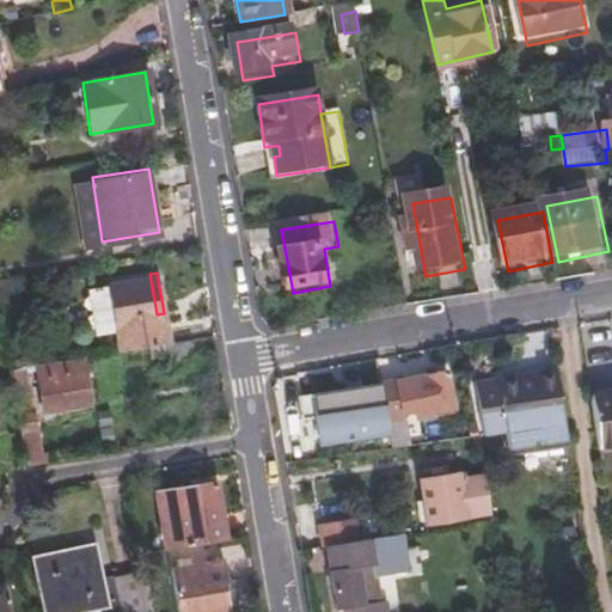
[(124,346),(167,338),(164,313),(157,314),(150,274),(97,282),(105,331),(121,330),(124,346)]
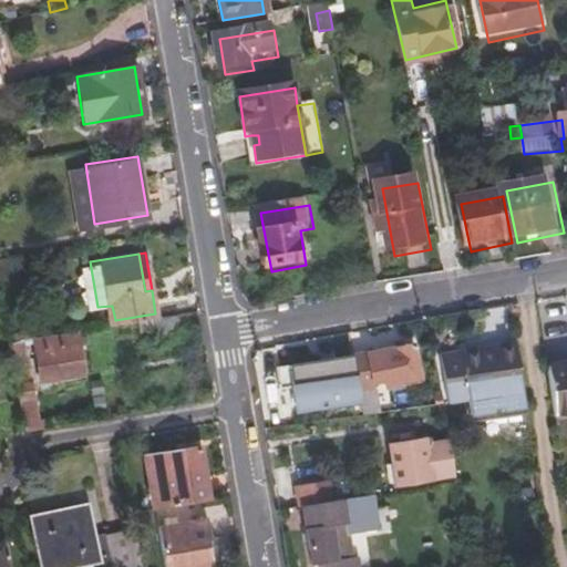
[(189,327),(186,308),(158,313),(162,331),(189,327)]
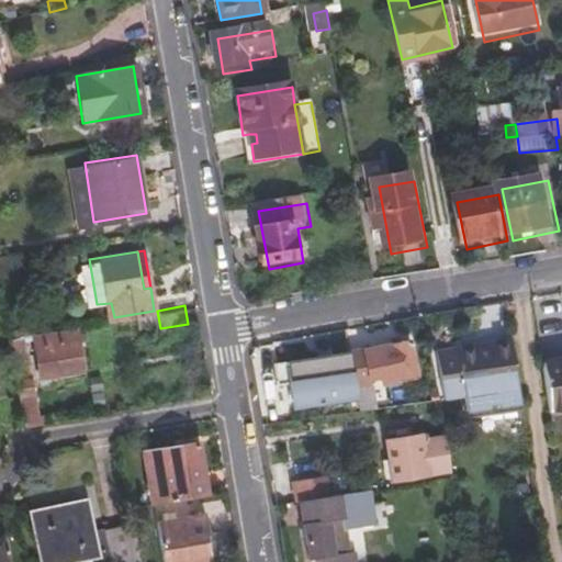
[(80,324),(36,332),(44,373),(88,366),(80,324)]
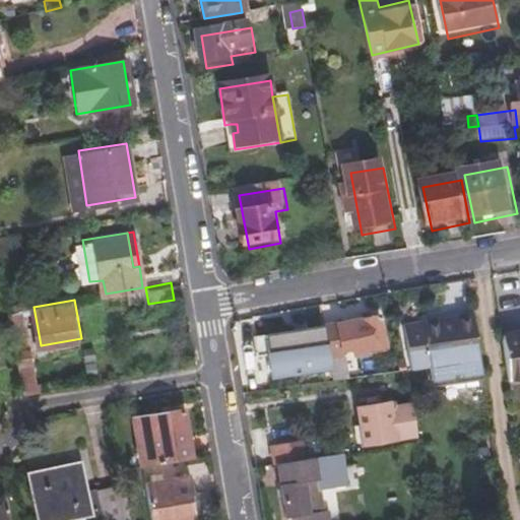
[(14,352),(23,393),(44,390),(42,381),(33,383),(28,361),(31,361),(21,309),(5,311),(6,317),(7,320),(14,352)]
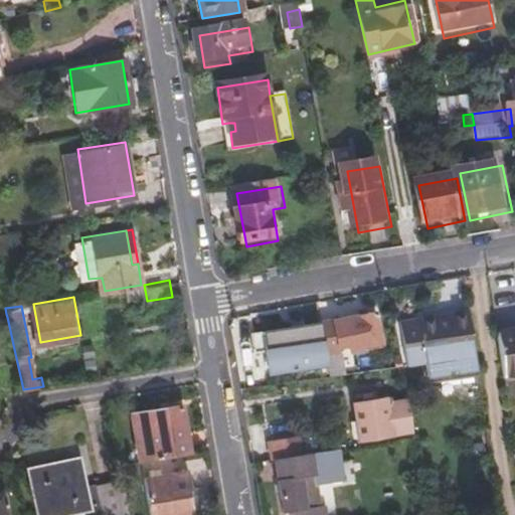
[(432,367),(481,360),(475,317),(425,324),(432,367)]
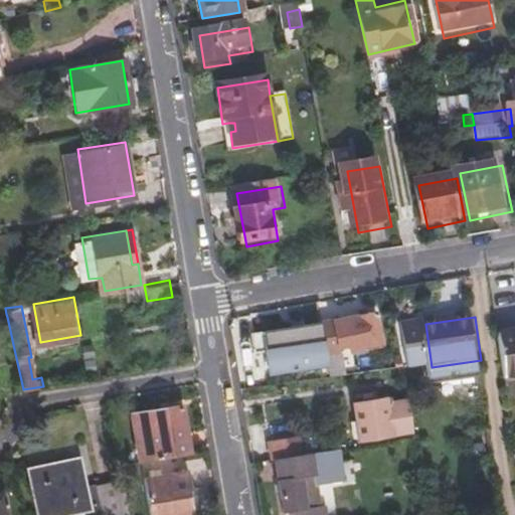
[(356,353),(357,358),(387,353),(382,321),(329,329),(333,350),(334,357),(356,353)]
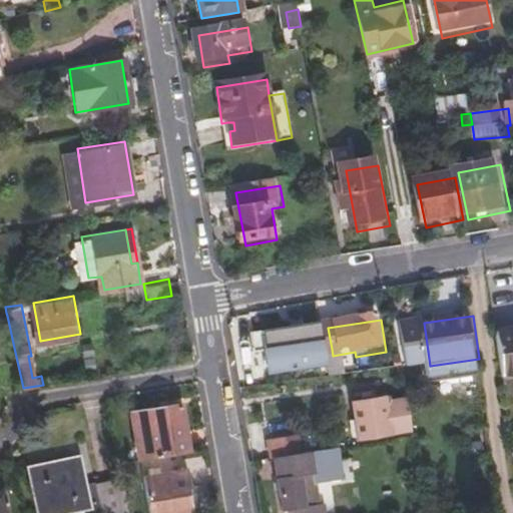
[(293,329),(281,331),(285,359),(282,360),(286,378),(300,376),(299,363),(328,358),(323,329),(316,330),(314,322),(304,324),(305,331),(294,334),(293,329)]
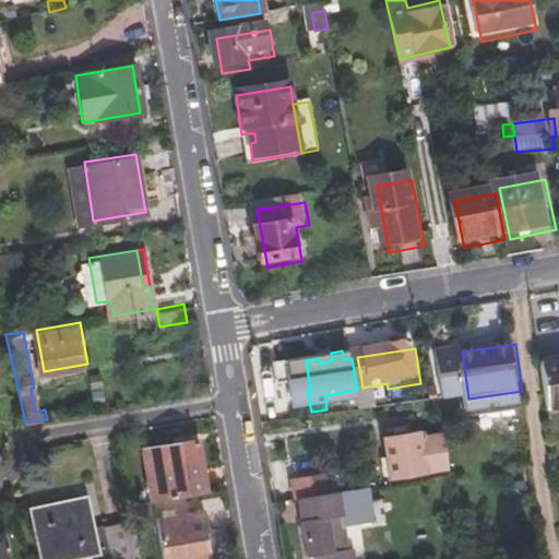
[(555,418),(558,417),(558,365),(547,367),(555,418)]
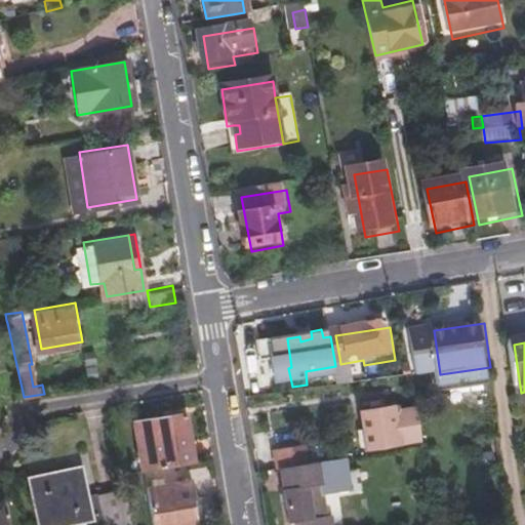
[(340,364),(345,386),(355,384),(352,363),(340,364)]
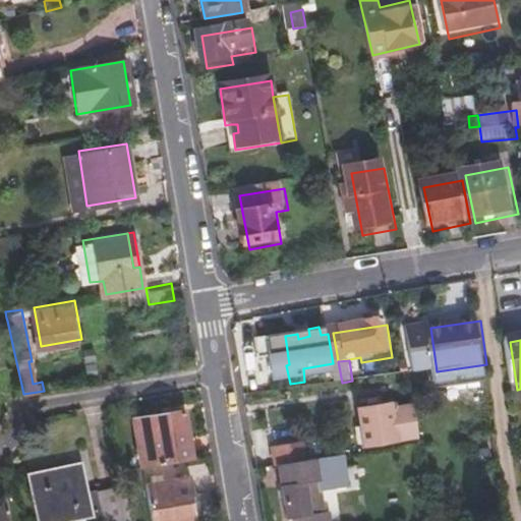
[(132,418),(140,464),(192,457),(184,410),(179,411),(177,400),(153,404),(155,415),(132,418)]
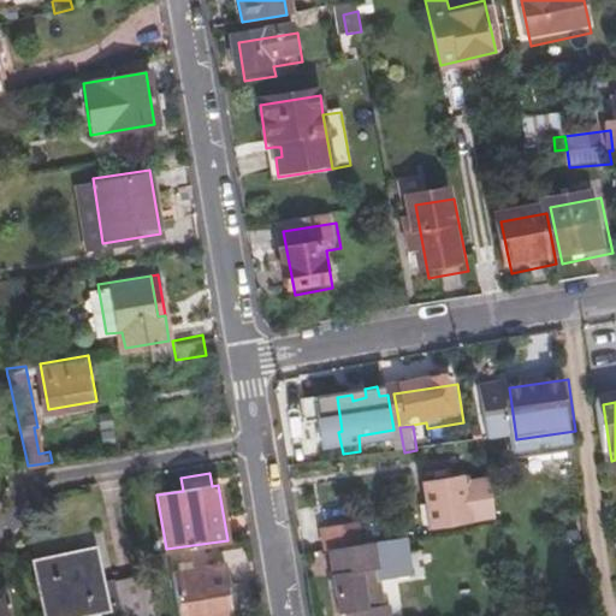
[(430,528),(492,519),(486,483),(460,486),(458,480),(424,486),(430,528)]
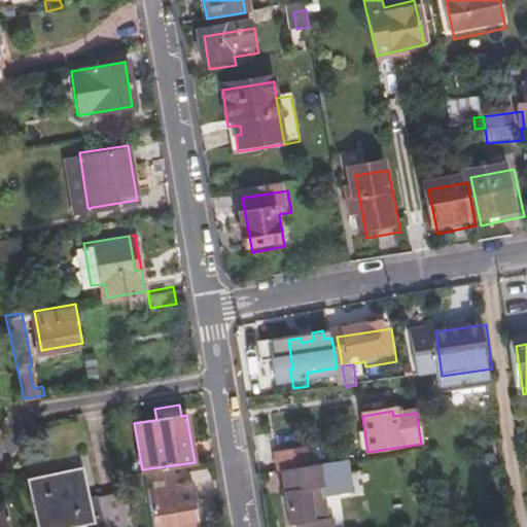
[(284,457),(287,477),(290,476),(316,471),(312,453),(284,457)]
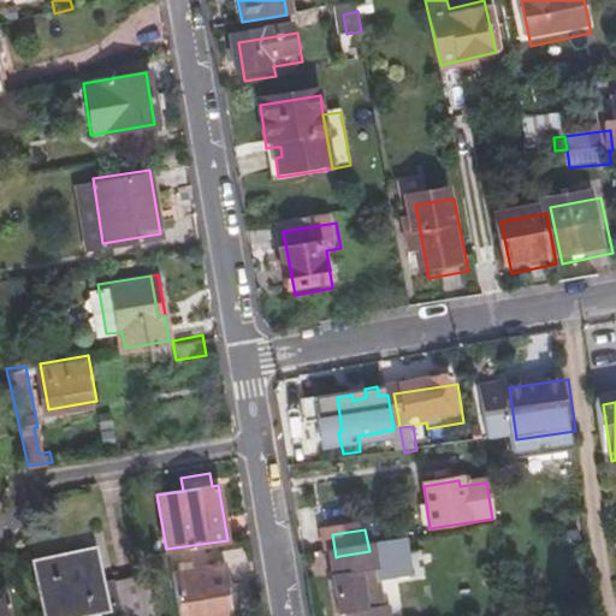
[(116,615),(153,615),(147,574),(104,581),(98,549),(37,558),(47,615),(72,611),(72,615),(84,615),(93,615),(93,609),(114,605),(116,615)]
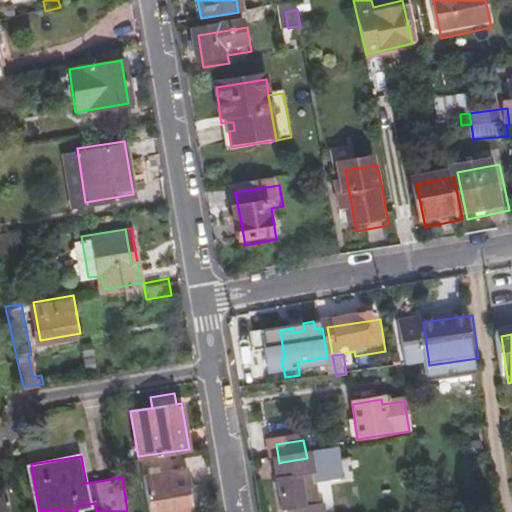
[(309,511),(326,509),(316,456),(307,458),(282,462),(290,511),(309,511)]
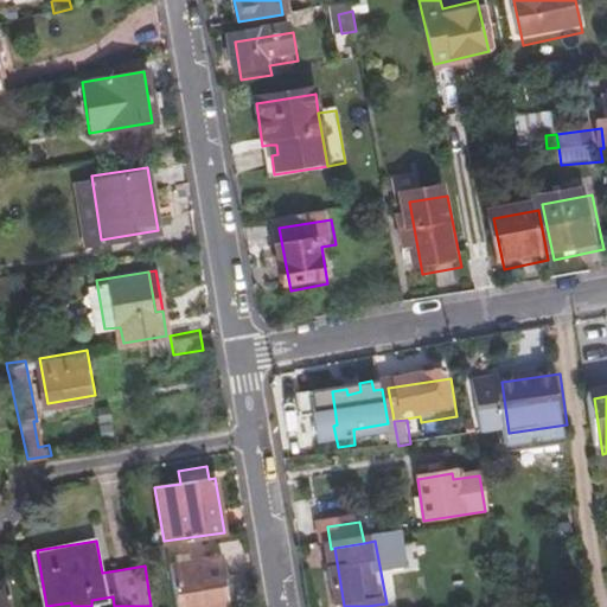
[(222,551),(168,560),(176,606),(225,606),(221,574),(225,573),(222,551)]
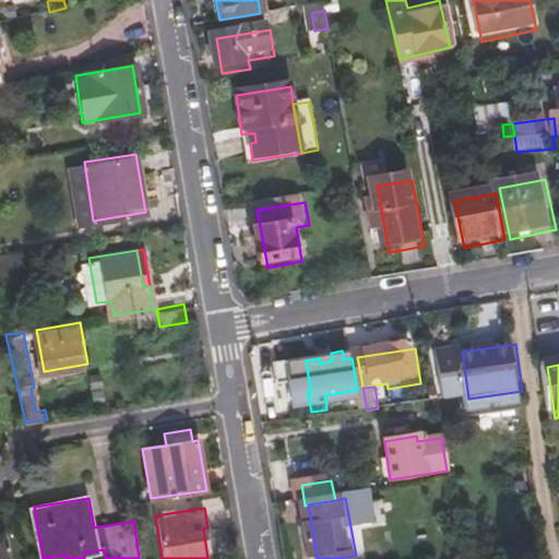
[(0,531),(0,558),(10,558),(3,531),(0,531)]
